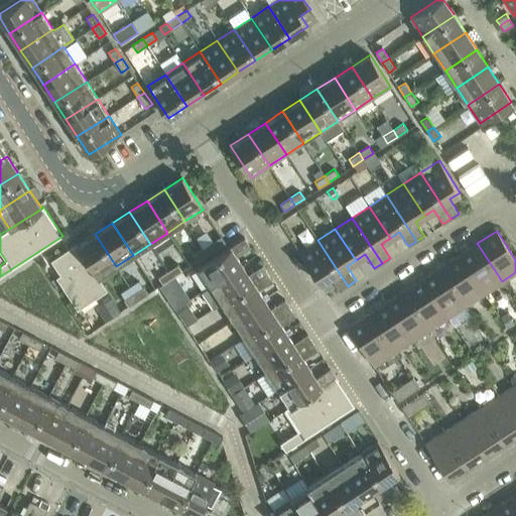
[(95,234),(78,246),(98,278),(99,277),(116,266),(95,234)]
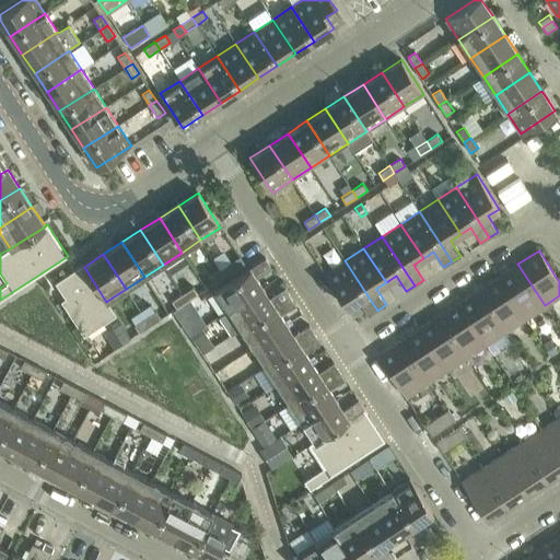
[(240,256),(230,263),(235,269),(244,264),(240,256)]
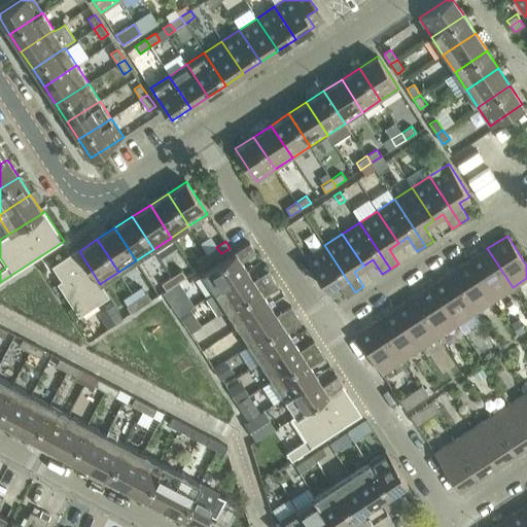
[(203,274),(215,292),(247,271),(241,261),(255,252),(249,243),(203,274)]
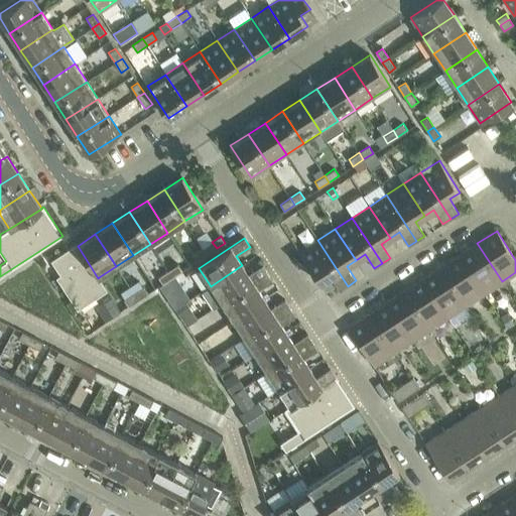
[(348,286),(317,240),(299,252),(320,283),(331,277),(340,291),(348,286)]
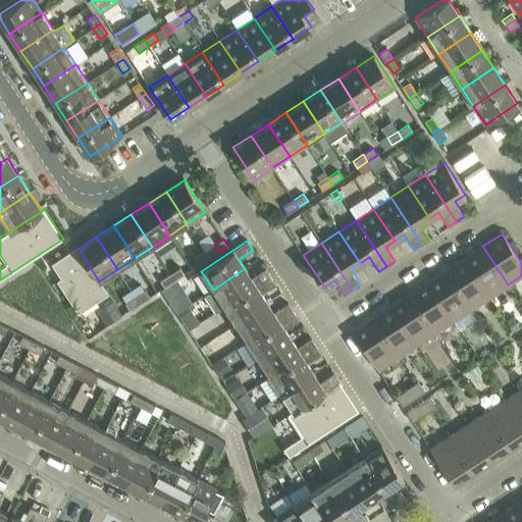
[(214,245),(205,251),(209,258),(219,251),(214,245)]
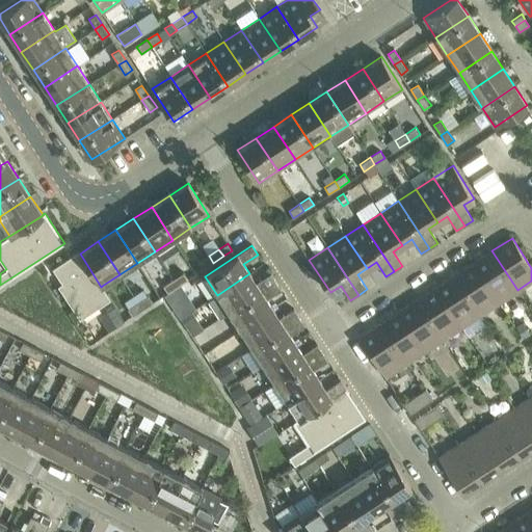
[(491,250),(473,263),(499,302),(517,290),(491,250)]
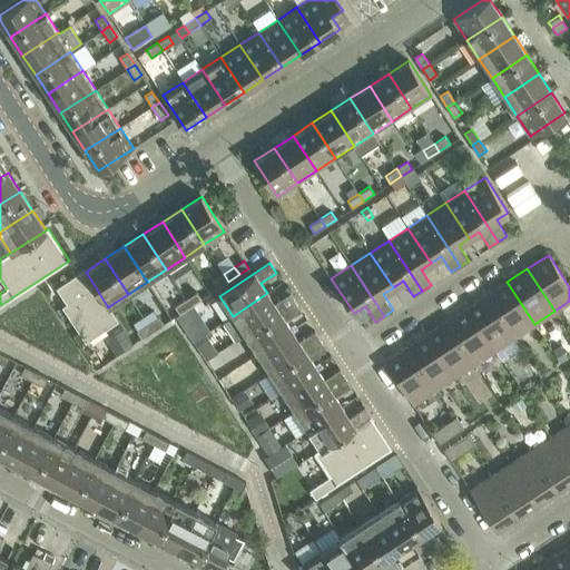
[(86,272),(85,269),(56,287),(67,303),(62,306),(86,343),(118,321),(109,306),(108,307),(86,272)]
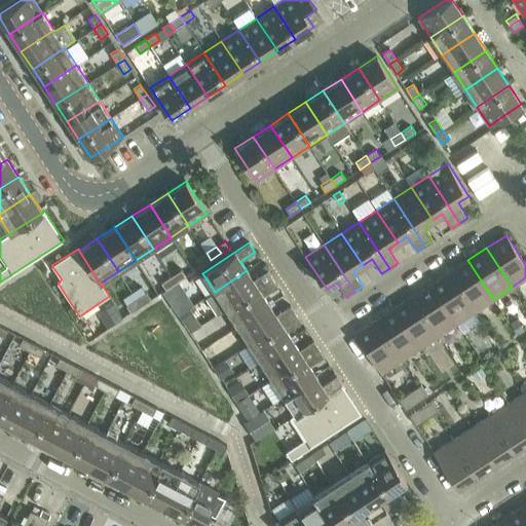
[(211,260),(207,253),(196,260),(200,266),(211,260)]
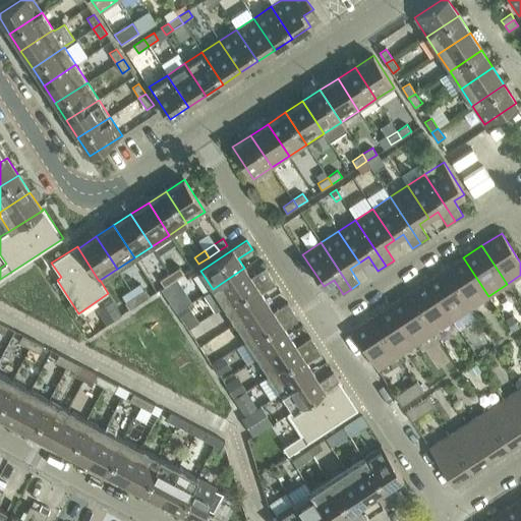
[(463,257),(445,270),(470,308),(488,296),(463,257)]
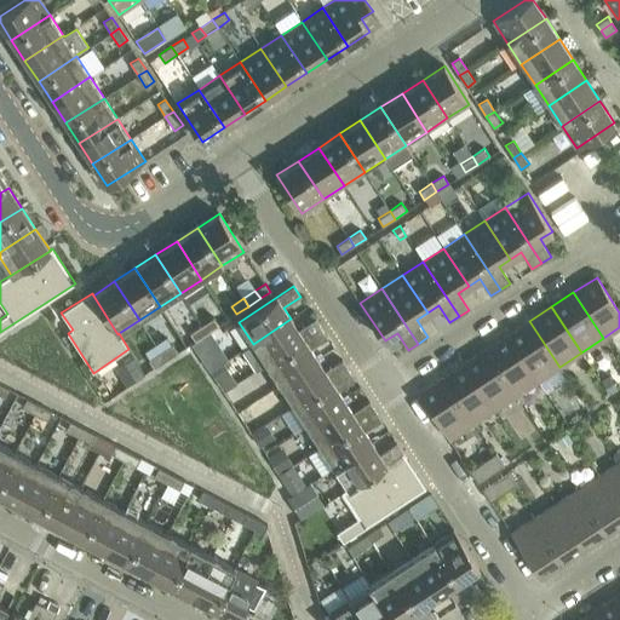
[(213,317),(202,326),(207,333),(208,332),(219,326),(213,317)]
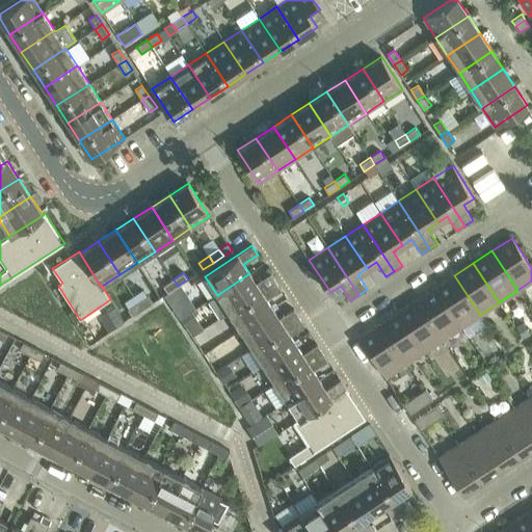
[(219,318),(229,313),(275,282),(270,273),(256,283),(249,273),(217,295),(208,300),(219,318)]
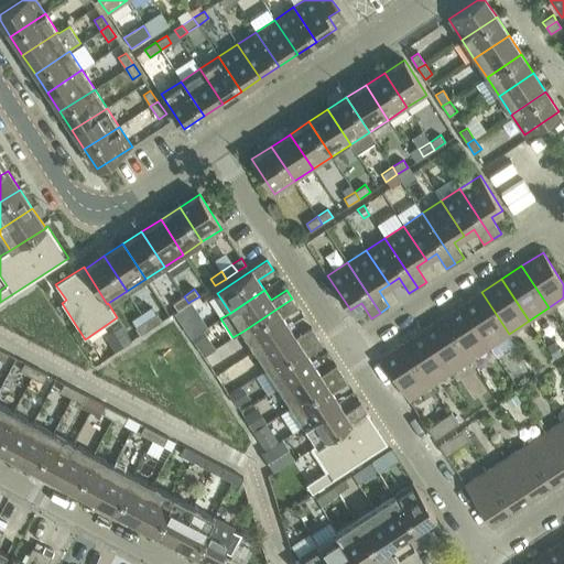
[(481,292),(462,304),(489,347),(509,334),(481,292)]
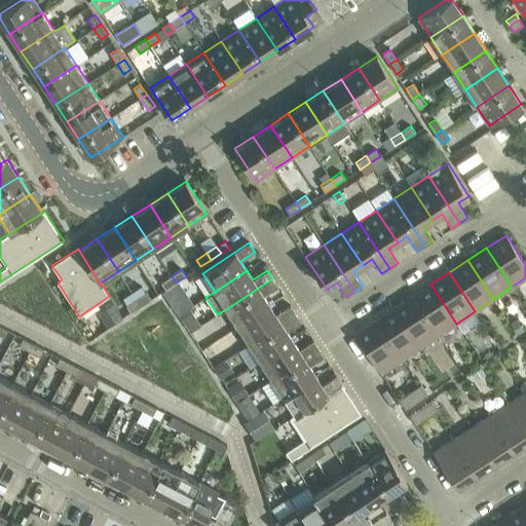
[(176,283),(172,276),(161,283),(165,290),(176,283)]
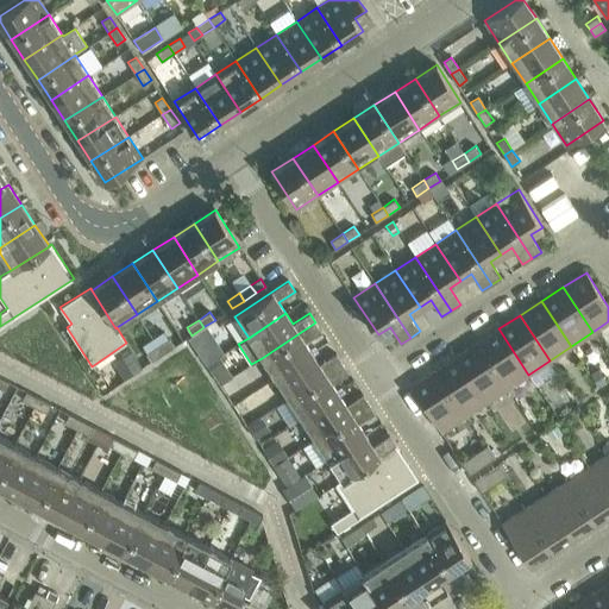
[(315,322),(262,358),(275,378),(312,353),(305,343),(321,332),(315,322)]
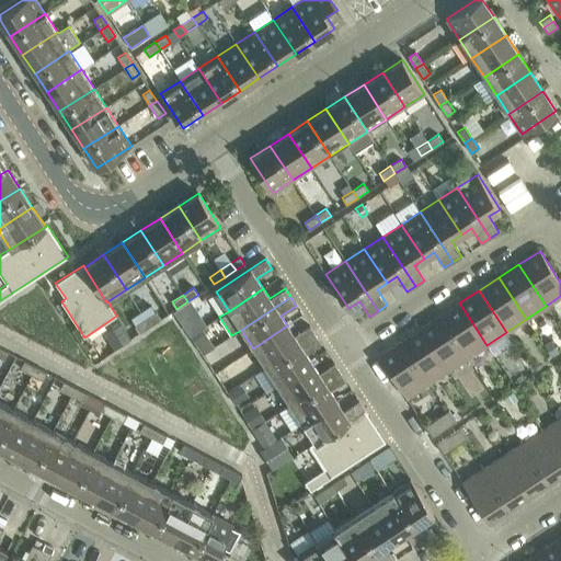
[(176,309),(174,310),(174,311),(182,323),(197,313),(189,300),(187,301),(176,309)]
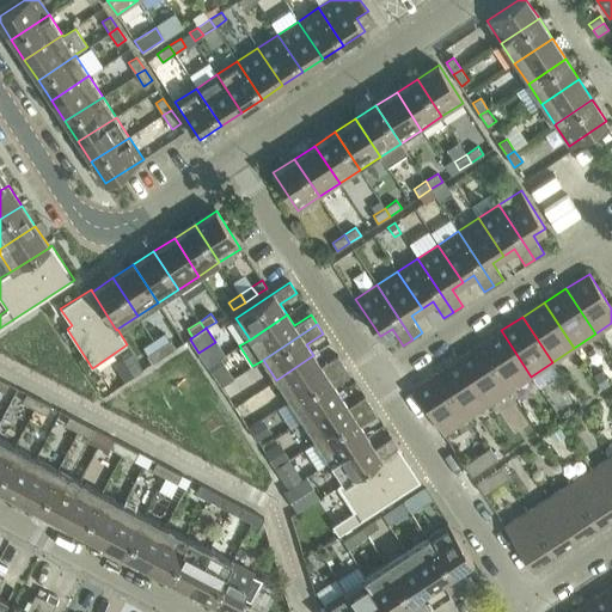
[(501,330),(479,344),(509,390),(531,377),(501,330)]
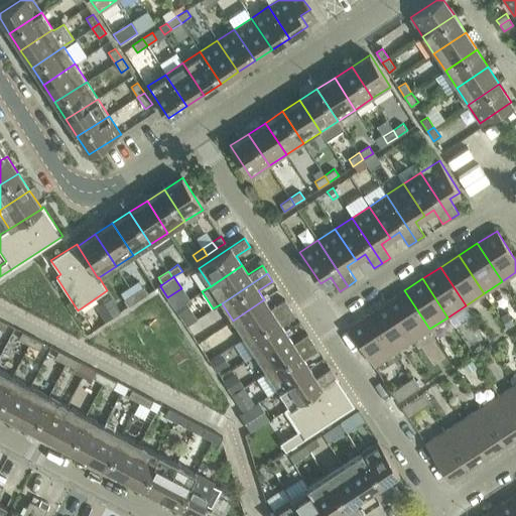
[(143,286),(134,293),(138,300),(148,293),(143,286)]
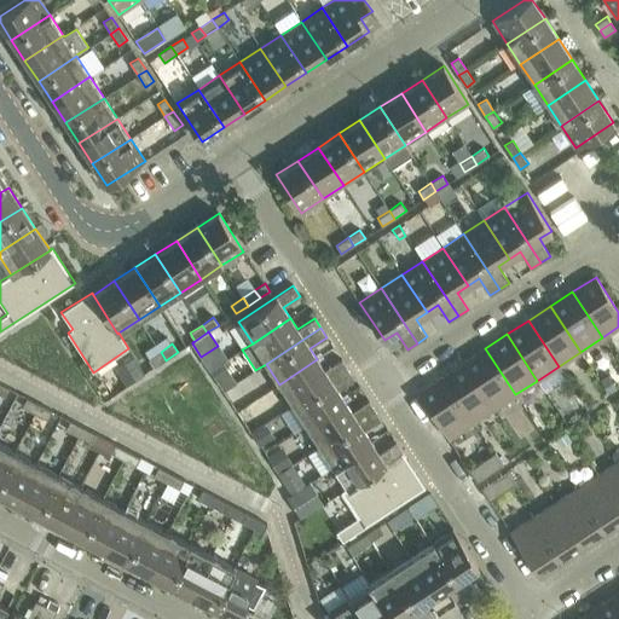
[(485,348),(463,363),(493,409),(515,394),(485,348)]
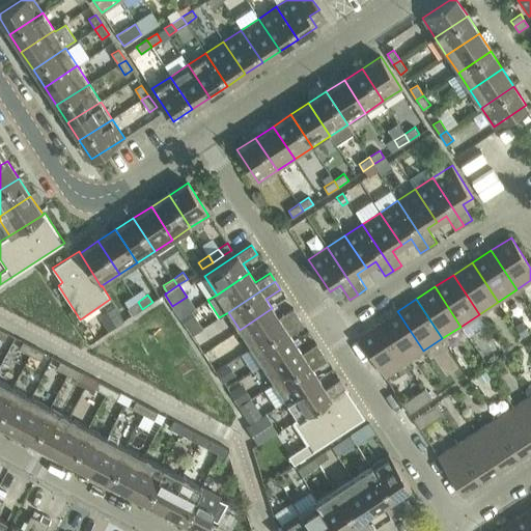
[(142,309),(138,302),(128,308),(132,315),(142,309)]
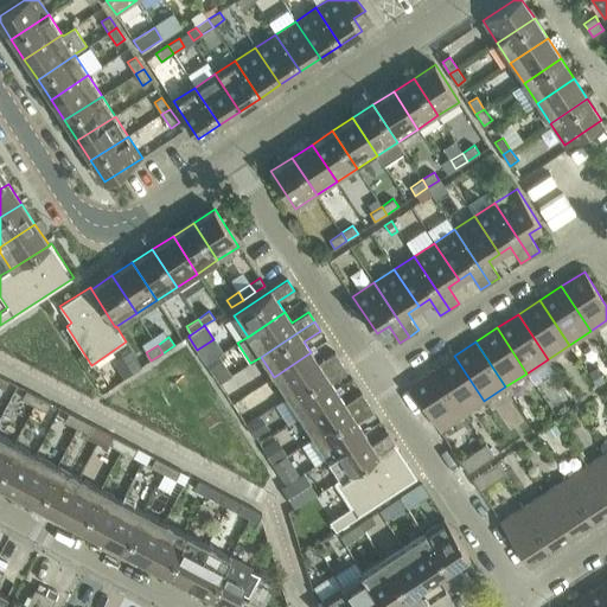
[(131,351),(122,356),(134,372),(141,368),(131,351)]
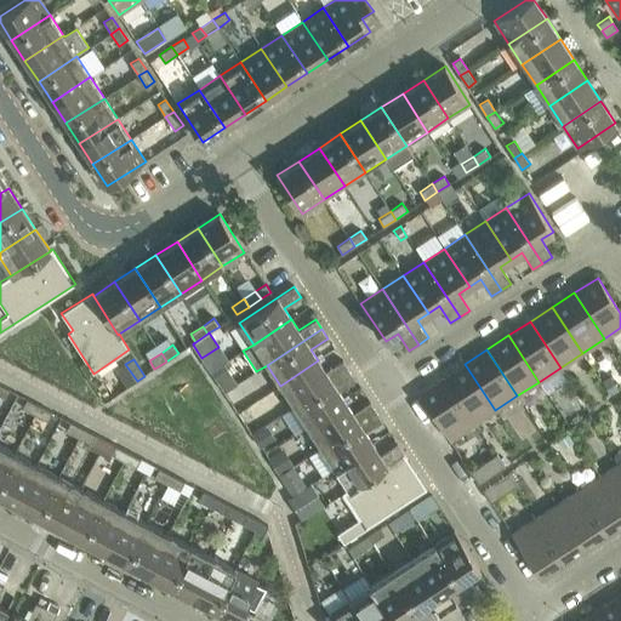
[(318,360),(280,386),(294,406),(349,370),(342,360),(325,371),(318,360)]
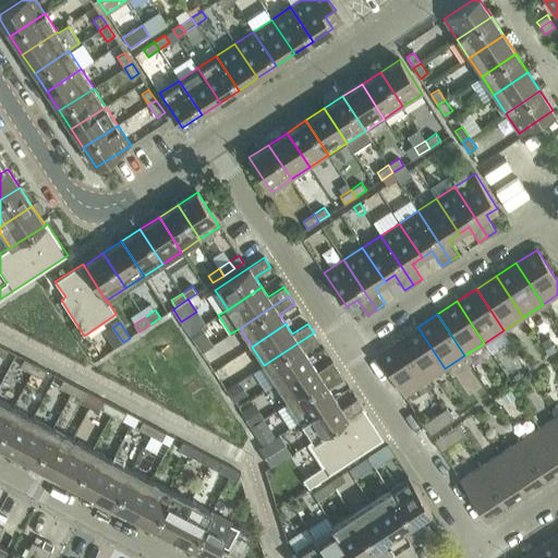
[(201,327),(190,334),(195,342),(206,336),(201,327)]
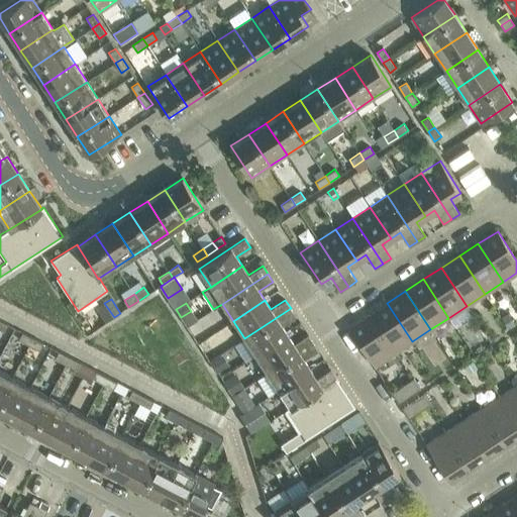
[(387,303),(369,315),(394,353),(412,341),(387,303)]
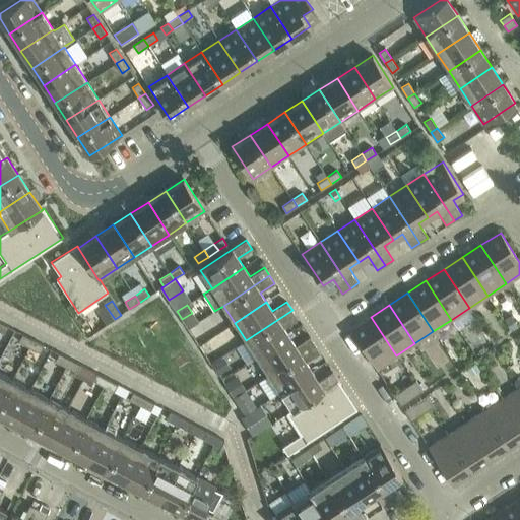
[(293,310),(246,340),(257,358),(289,336),(283,327),(298,318),(293,310)]
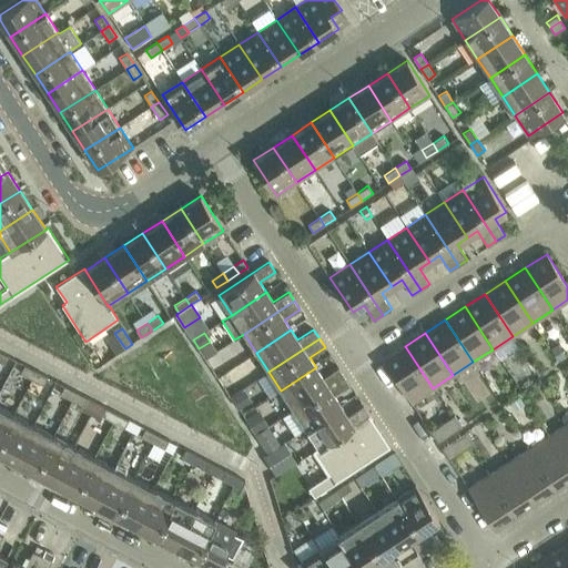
[(558,344),(550,348),(558,359),(565,355),(558,344)]
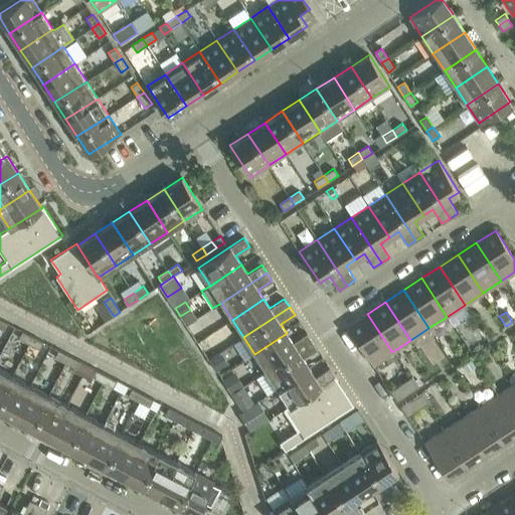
[(392,352),(367,314),(348,326),(373,364),(392,352)]
